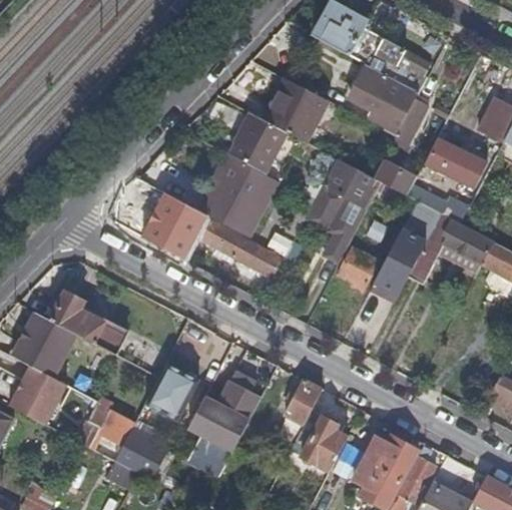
[(361,35),(368,22),(332,3),(315,38),(350,55),(354,48),(361,35)]
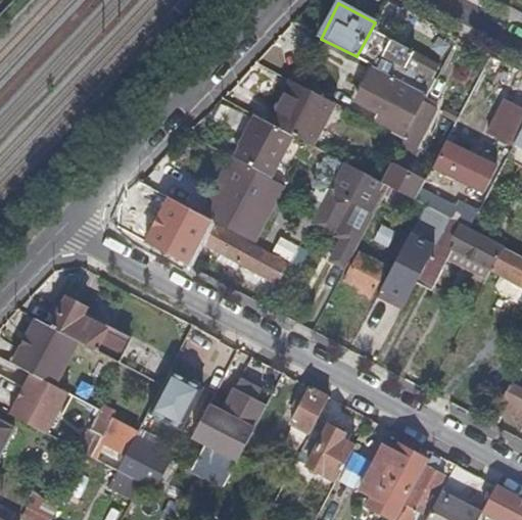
[(378,41),(368,36),(361,49),(370,55),(378,41)]
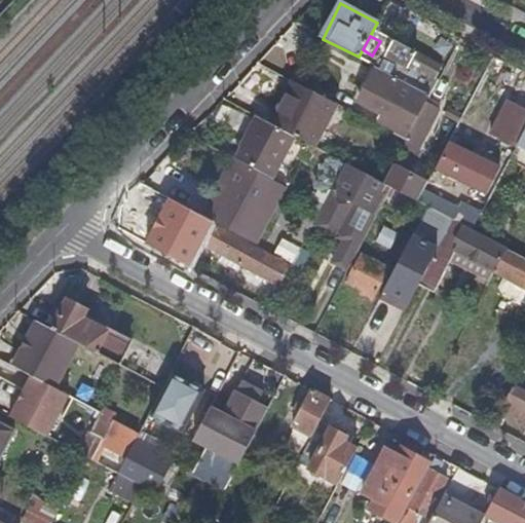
[(435,77),(441,66),(391,40),(384,55),(420,73),(422,71),(435,77)]
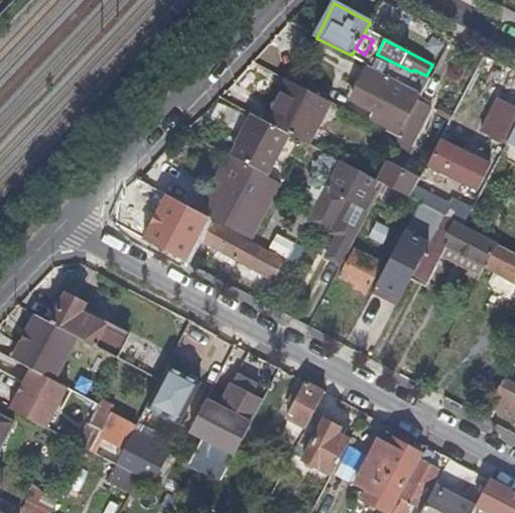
[(397,137),(418,98),(421,91),(401,81),(371,66),(354,99),(376,111),(373,118),(390,126),(387,132),(397,137)]
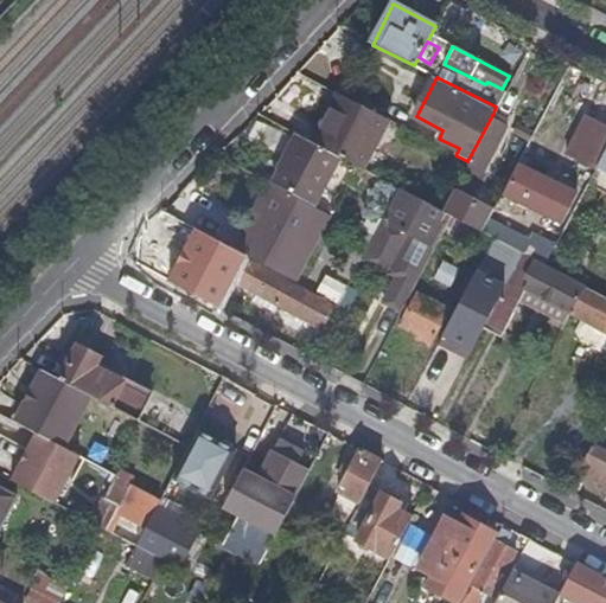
[(496,107),(499,101),(476,89),(472,95),(496,107)]
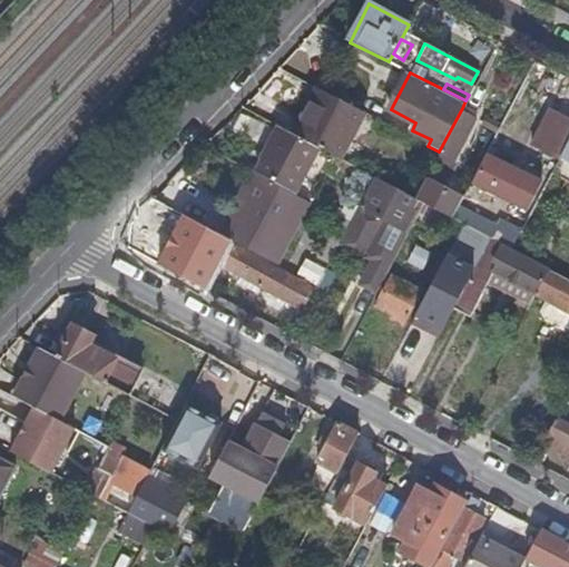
[(319,88),(295,134),(317,146),(337,156),(361,110),(319,88)]
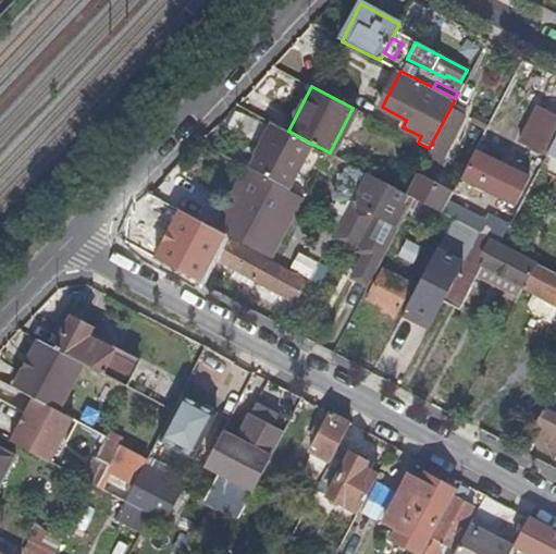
[(547,149),(555,133),(555,111),(540,102),(519,139),(545,154),(547,149)]
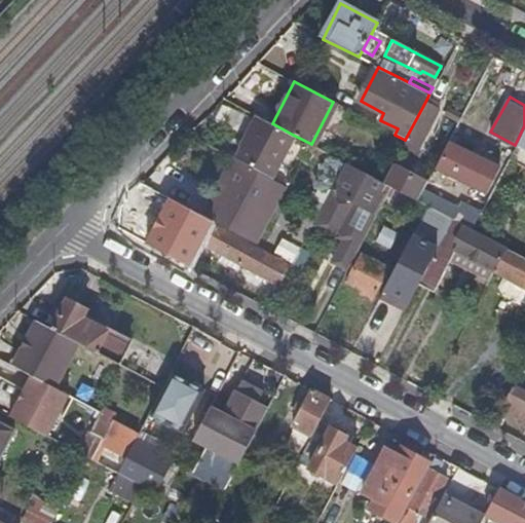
[(405,140),(392,164),(405,171),(439,107),(426,100),(405,140)]
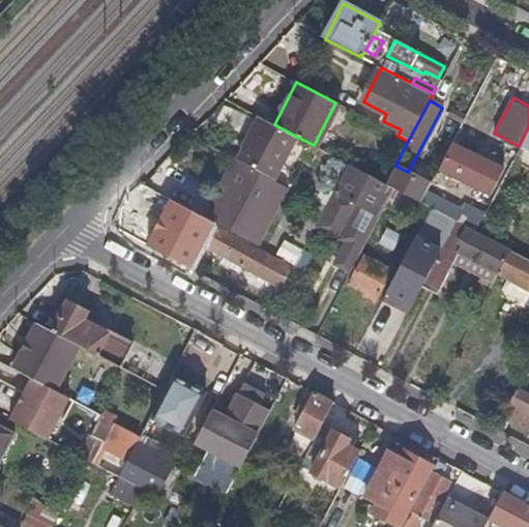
[(274,124),(260,117),(238,160),(263,174),(272,179),(295,136),(274,124)]
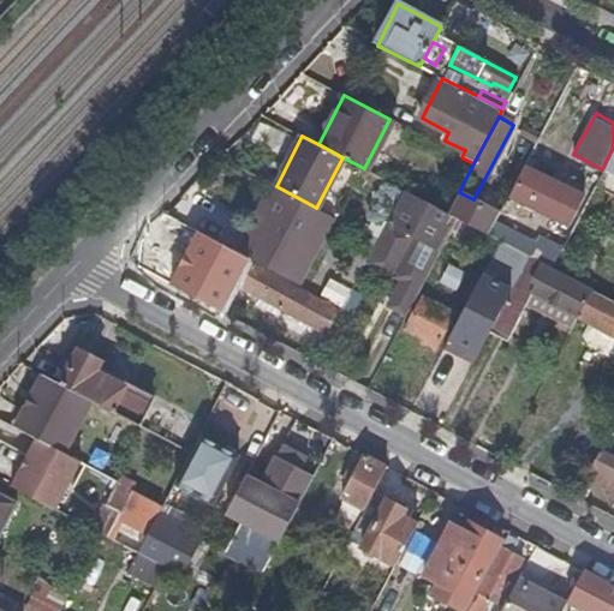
[(547,178),(541,174),(525,167),(511,196),(567,222),(580,193),(547,178)]
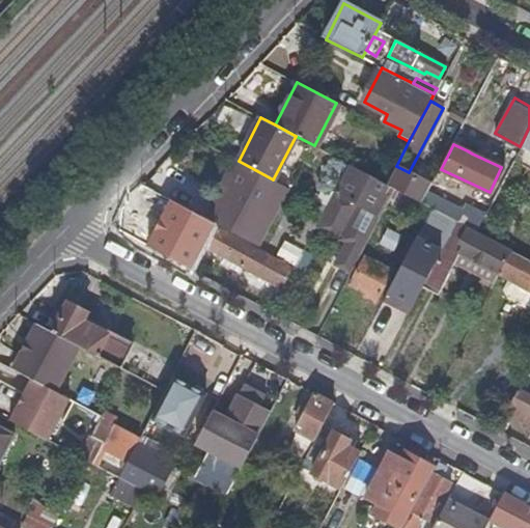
[(263,174),(239,161),(204,220),(227,231),(228,229),(254,241),(284,193),(260,177),(263,174)]
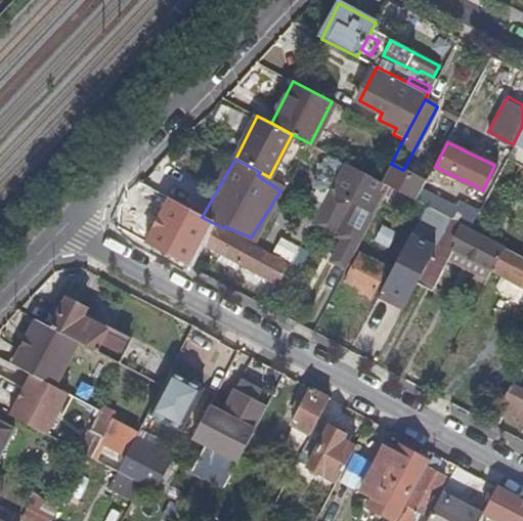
[(389,184),(415,199),(421,187),(424,181),(403,170),(391,164),(382,181),(389,184)]
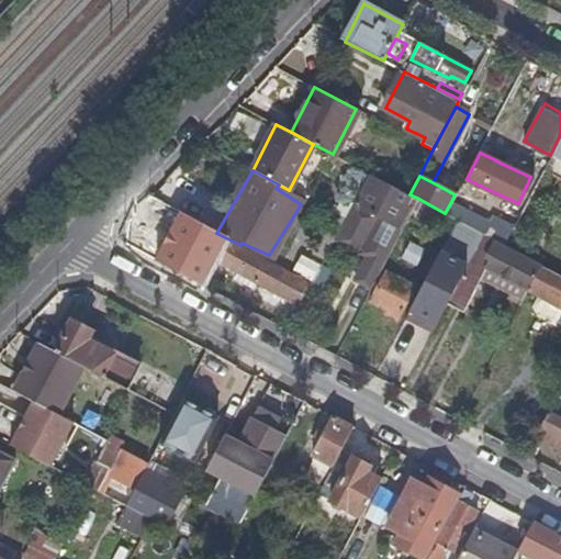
[(335,237),(360,249),(371,230),(366,227),(374,212),(402,227),(413,207),(381,191),(384,185),(367,177),(345,219),(335,237)]
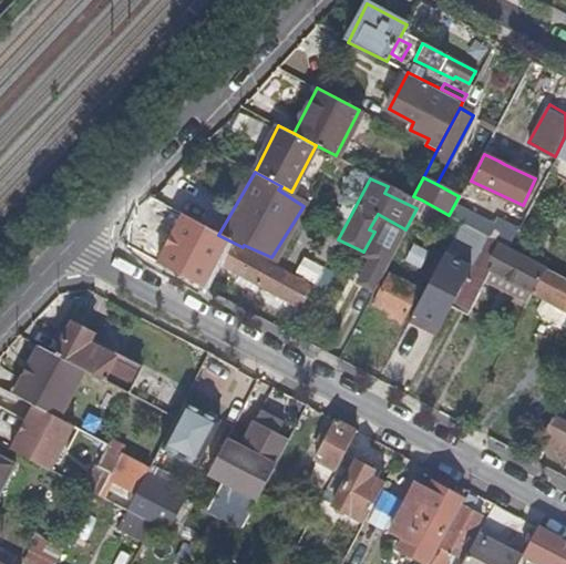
[(421,200),(417,208),(445,223),(449,215),(421,200)]
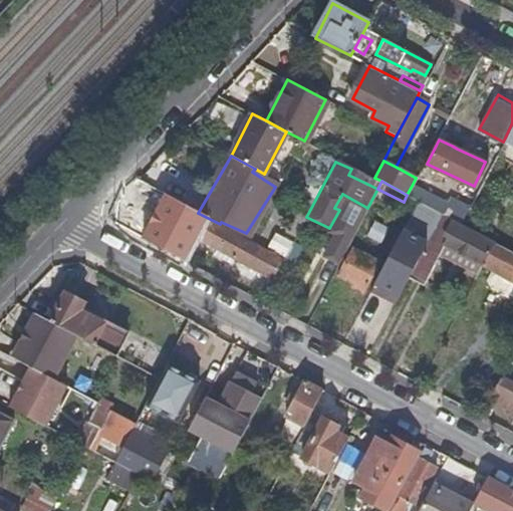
[(407,195),(417,200),(442,214),(448,203),(413,184),(407,195)]
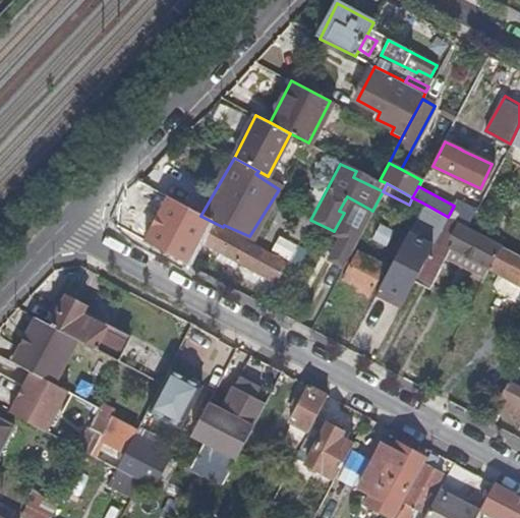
[(334,231),(341,235),(346,224),(361,232),(372,211),(347,196),(339,211),(344,213),(334,231)]
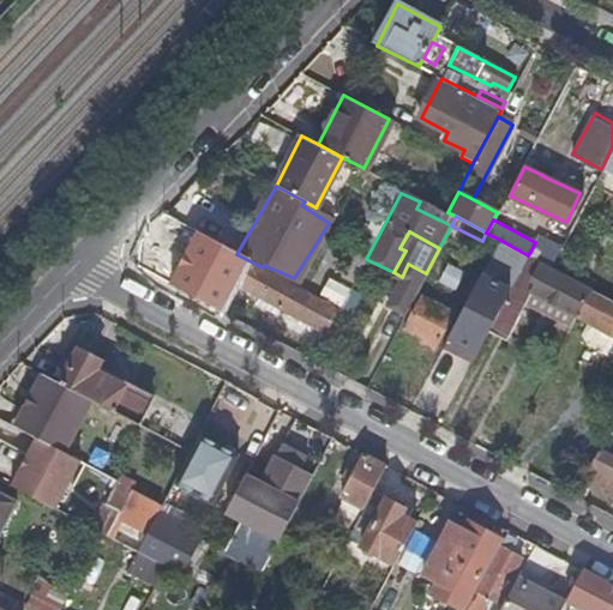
[(256,299),(326,334),(340,308),(263,267),(236,254),(205,237),(188,270),(228,291),(232,284),(254,295),(256,299)]
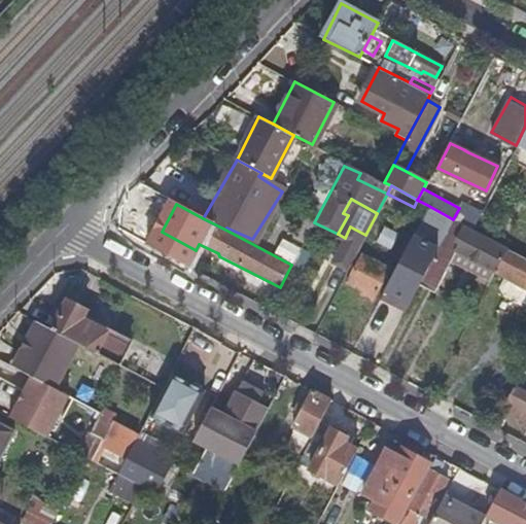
[(437,249),(418,285),(435,293),(453,260),(457,252),(494,271),(506,247),(491,240),(489,242),(467,231),(469,229),(453,219),(437,249)]
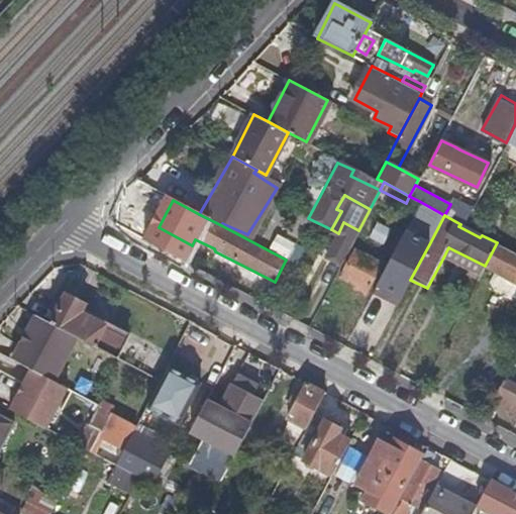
[(327,253),(341,262),(349,246),(358,230),(343,222),(338,233),(327,253)]
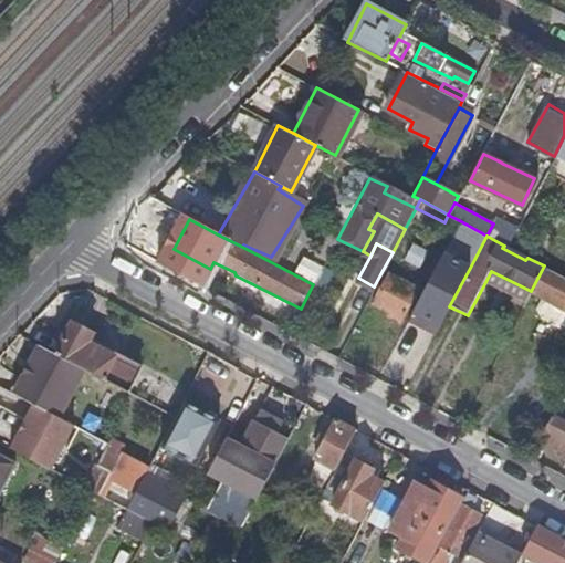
[(302,252),(292,267),(311,280),(322,266),(302,252)]
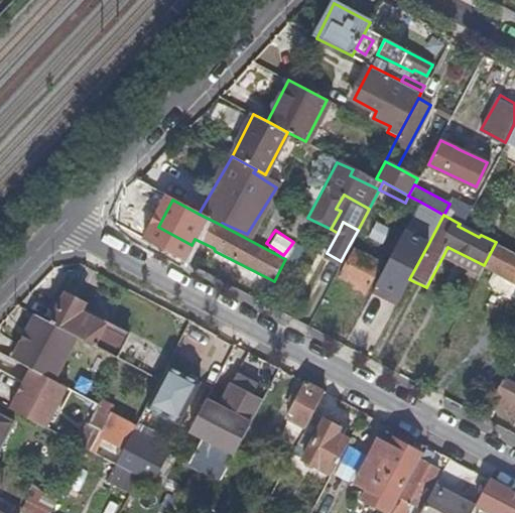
[(409,279),(428,244),(402,230),(374,284),(400,296),(409,279)]
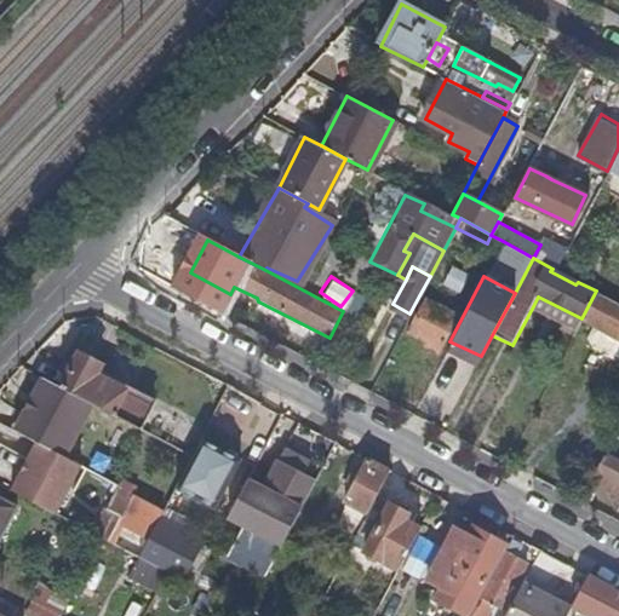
[(596,291),(582,318),(592,323),(585,339),(589,350),(618,366),(618,303),(615,301),(596,291)]
